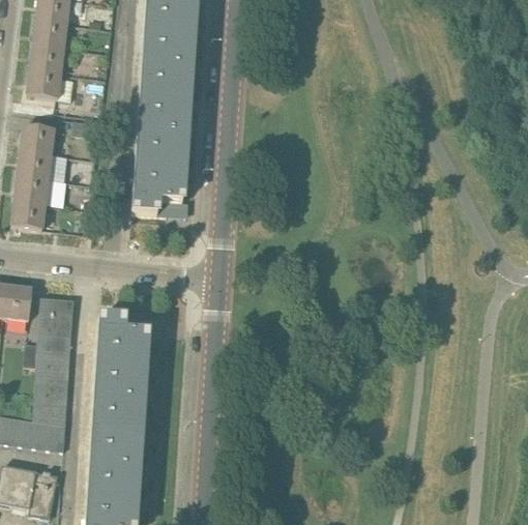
[(38,0),(36,20),(67,24),(70,0),(38,0)]
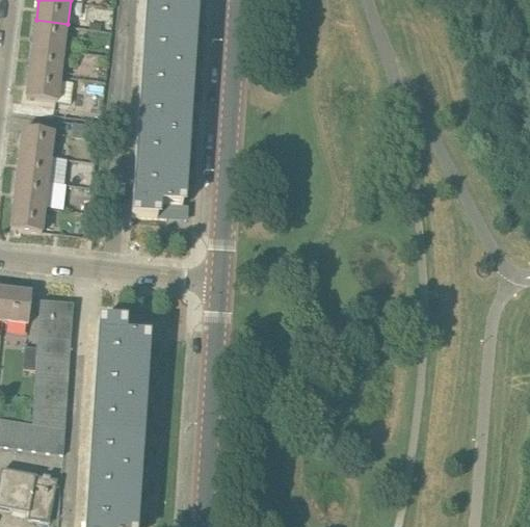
[(147,0),(133,215),(168,217),(169,204),(184,205),(197,3),(183,2),(183,0),(147,0)]
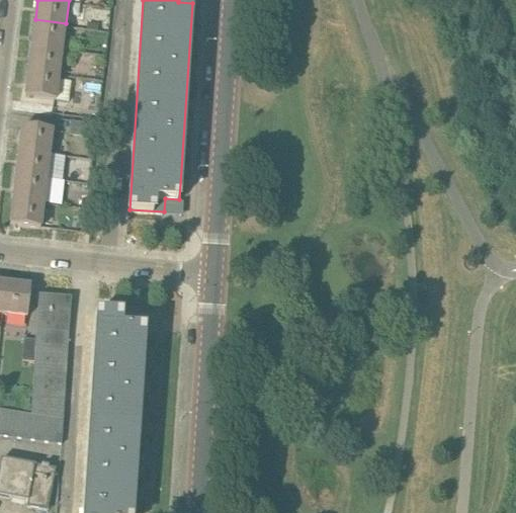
[(66,23),(35,19),(33,44),(63,48),(66,23)]
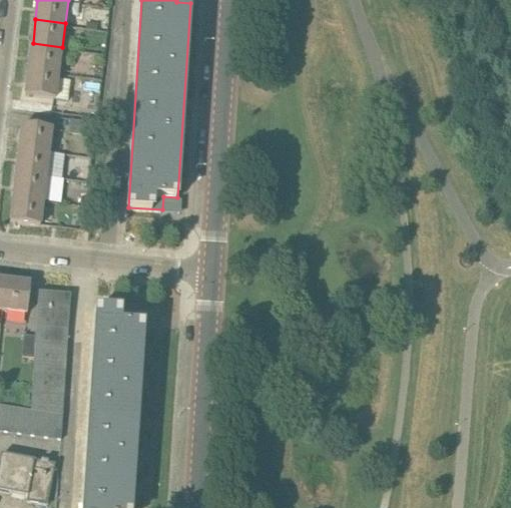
[(62,47),(33,43),(30,67),(60,71),(62,47)]
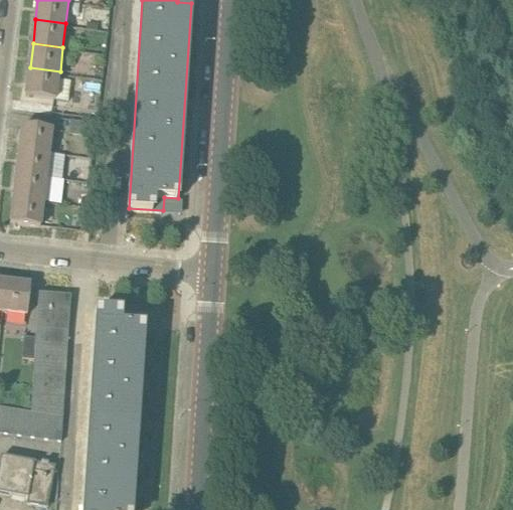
[(60,71),(30,67),(27,94),(57,97),(60,71)]
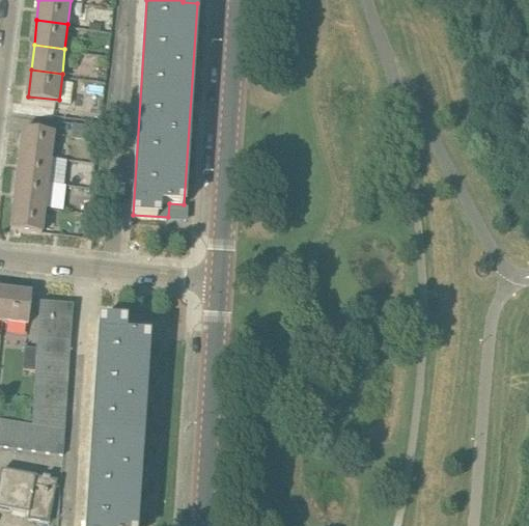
[(24,127),(21,153),(52,156),(71,158),(73,135),(99,138),(101,125),(56,118),(55,131),(24,127)]
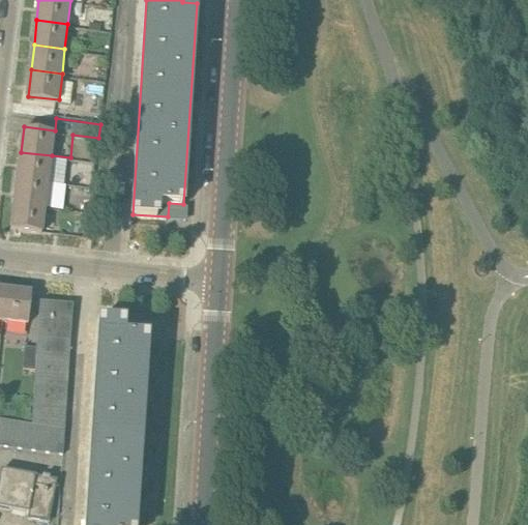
[(21,152),(18,177),(49,180),(52,155),(21,152)]
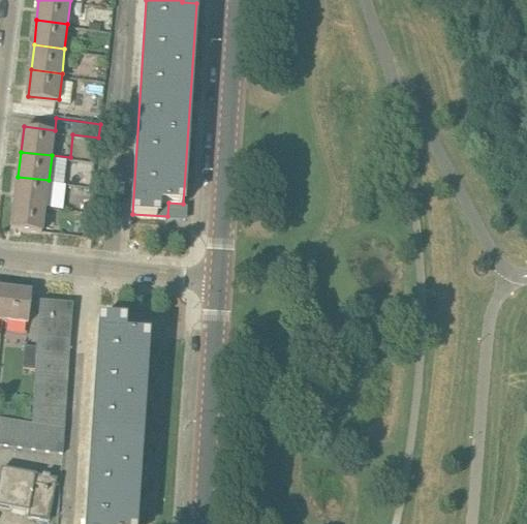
[(49,180),(18,177),(16,202),(45,205),(49,180)]
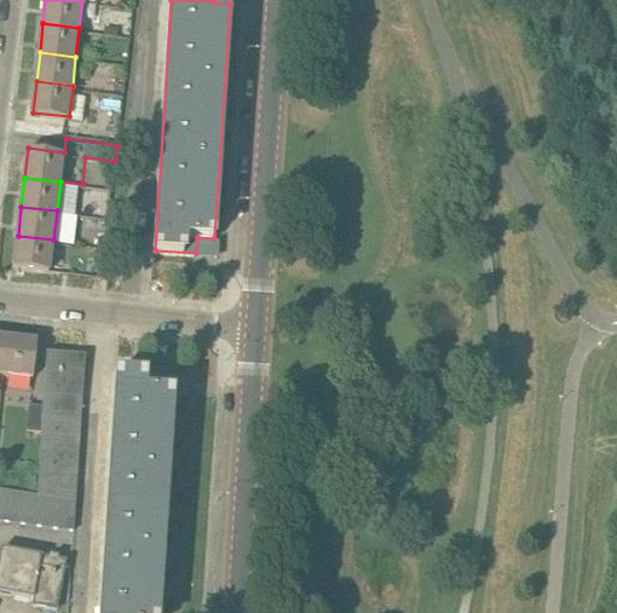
[(53,240),(18,236),(15,265),(50,270),(53,240)]
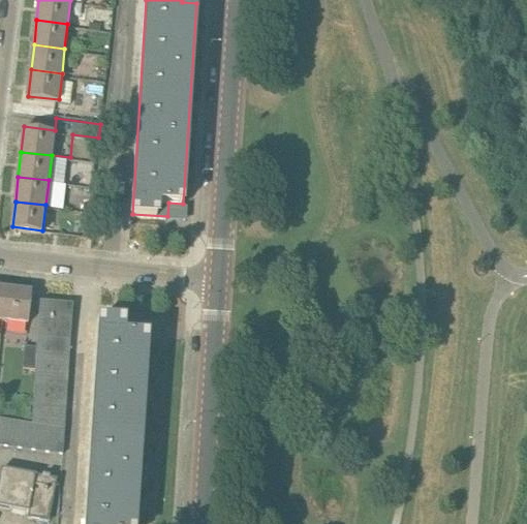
[(7,286),(3,317),(30,320),(33,288),(7,286)]
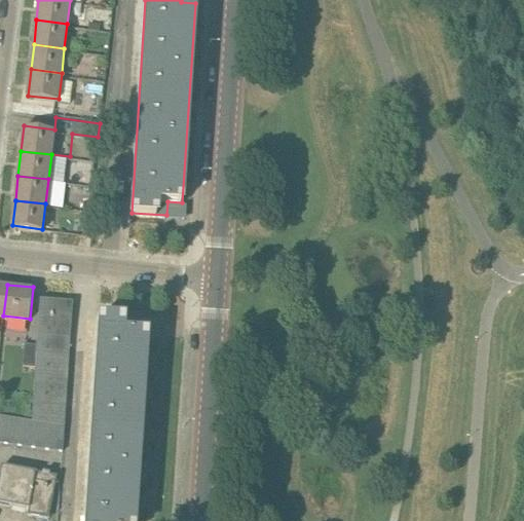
[(38,419),(52,421),(66,422),(74,298),(42,296),(39,342),(37,365),(34,418),(38,419)]
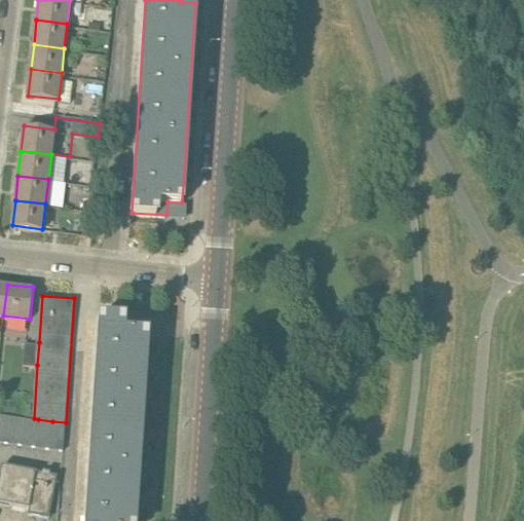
[(99,315),(84,520),(135,520),(147,332),(133,331),(134,318),(99,315)]
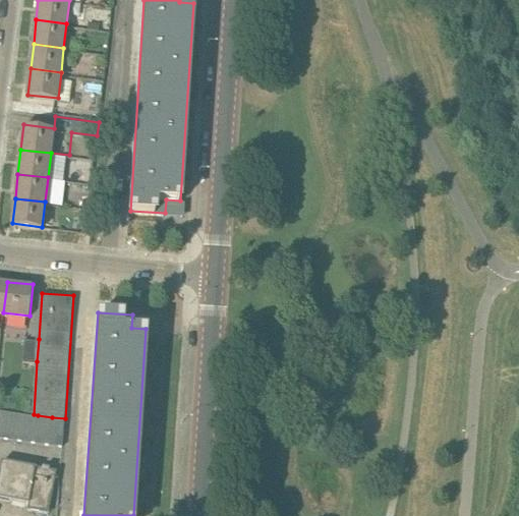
[(37,361),(39,339),(25,338),(24,360),(37,361)]
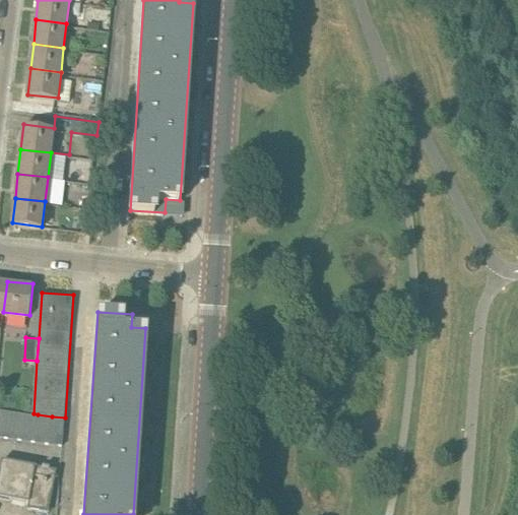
[(0,434),(7,435),(10,410),(0,408),(0,434)]
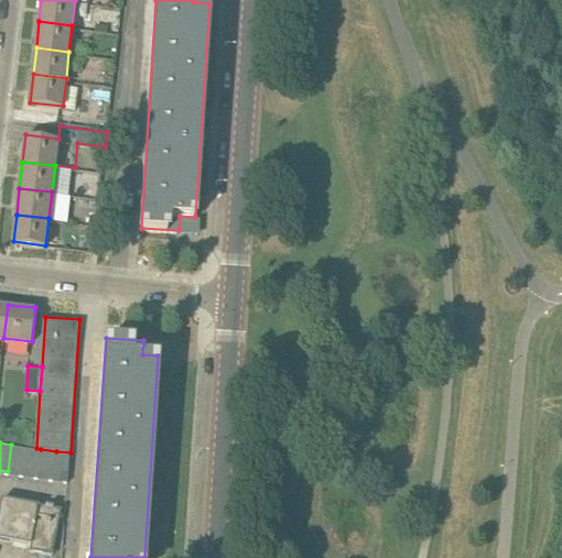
[(23,473),(26,447),(11,445),(8,471),(23,473)]
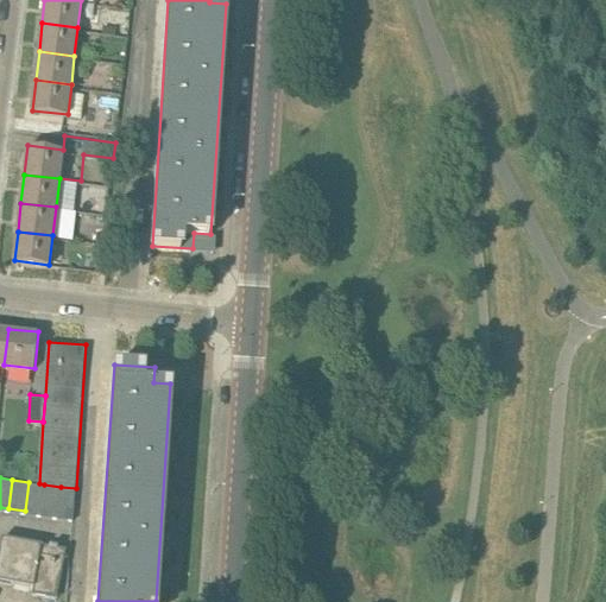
[(40,513),(44,485),(39,483),(29,482),(25,511),(40,513)]
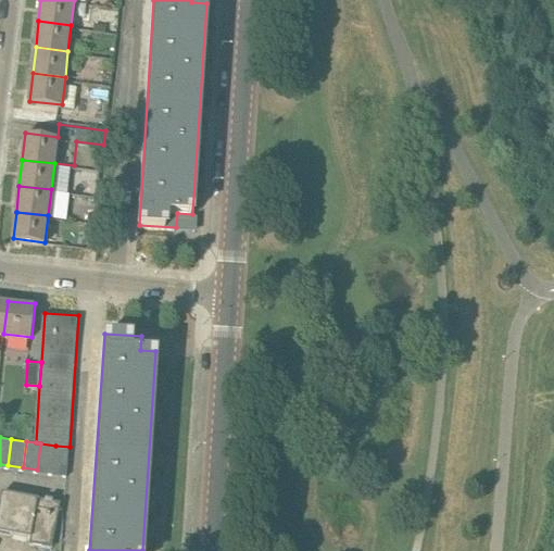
[(52,472),(55,446),(40,443),(37,470),(52,472)]
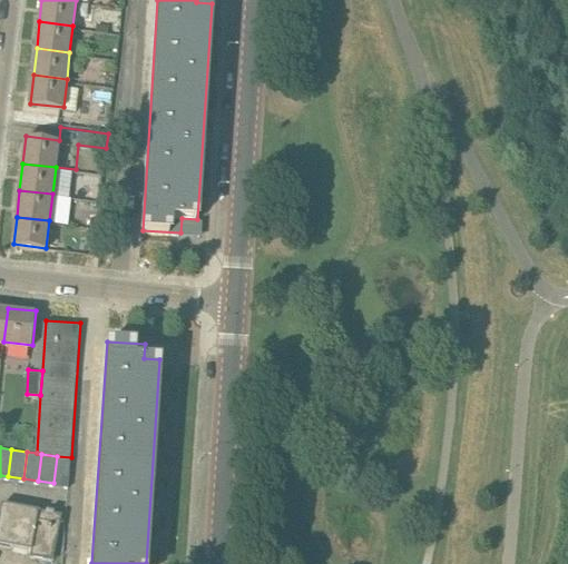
[(57,456),(54,483),(70,485),(72,457),(71,457),(57,456)]
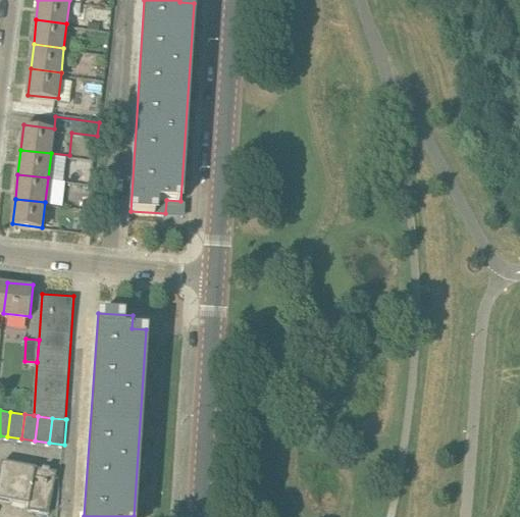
[(2,460),(0,471),(0,497),(29,502),(29,508),(50,512),(54,492),(58,470),(50,468),(50,467),(43,465),(43,467),(2,460)]
